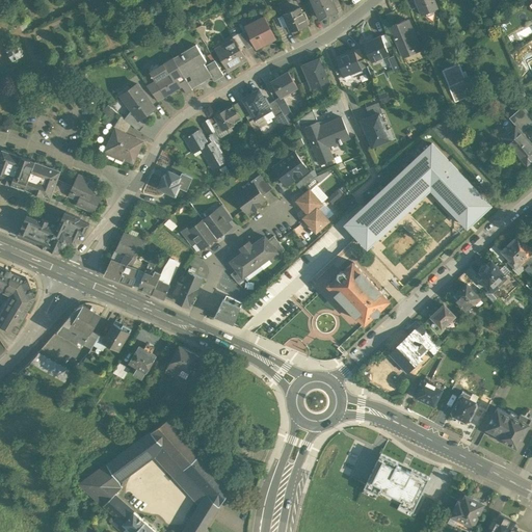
[(330,0),(310,0),(319,19),(328,15),(327,11),(335,7),(330,0)]
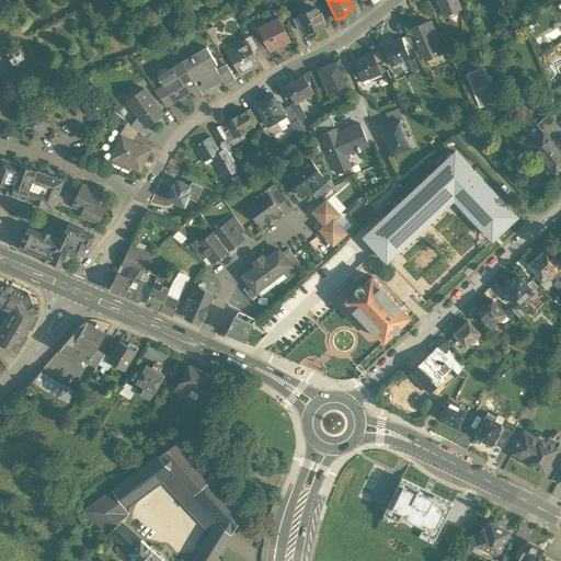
[(457,0),(437,0),(445,16),(461,10),(457,0)]
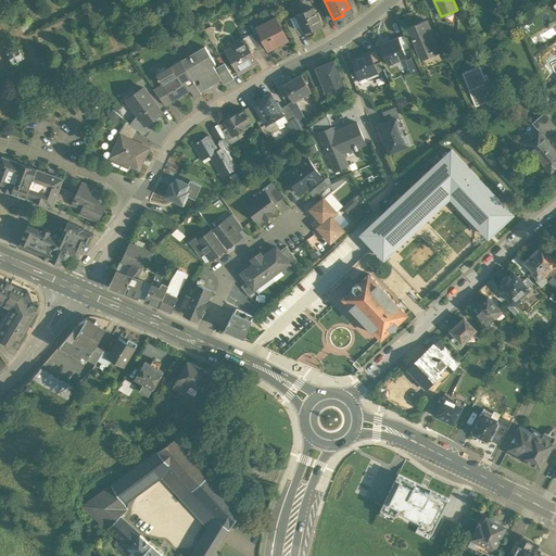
[(320,26),(313,9),(295,16),(297,17),(301,28),(304,34),(320,26)]
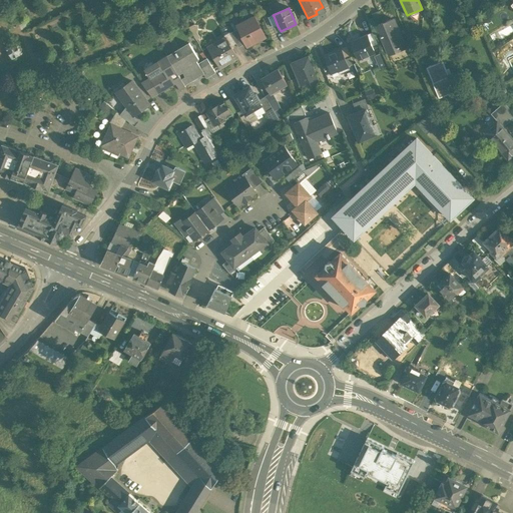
[(380,11),(371,15),(376,26),(377,26),(384,23),(380,11)]
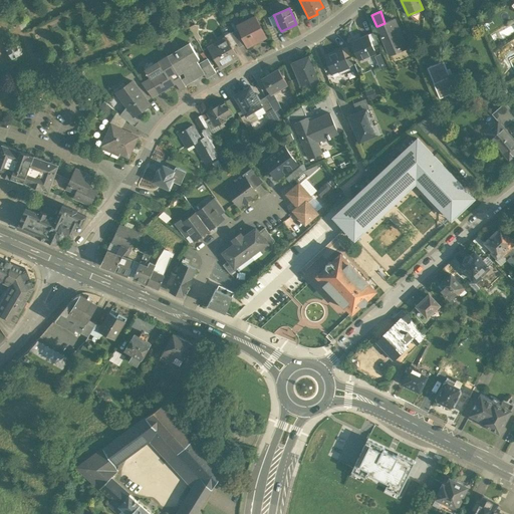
[(274,16),(268,18),(273,28),(278,26),(274,16)]
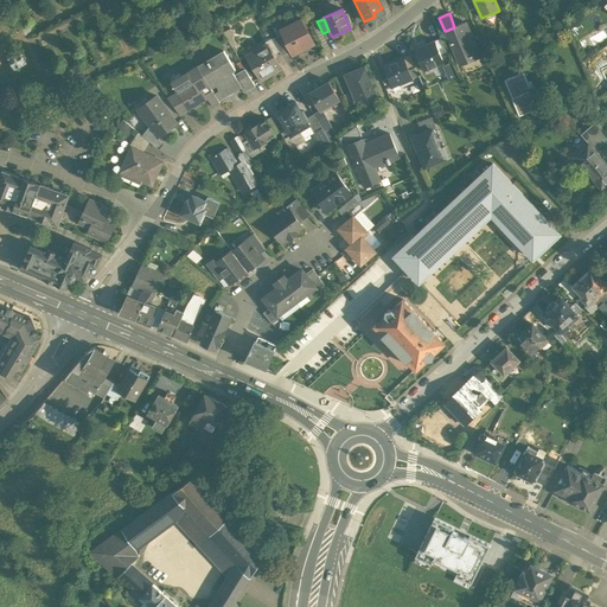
[(313,43),(301,20),(300,20),(289,26),(288,26),(291,30),(282,34),(280,31),(281,36),(287,46),(286,46),(289,53),(292,57),(306,50),(305,48),(313,43)]
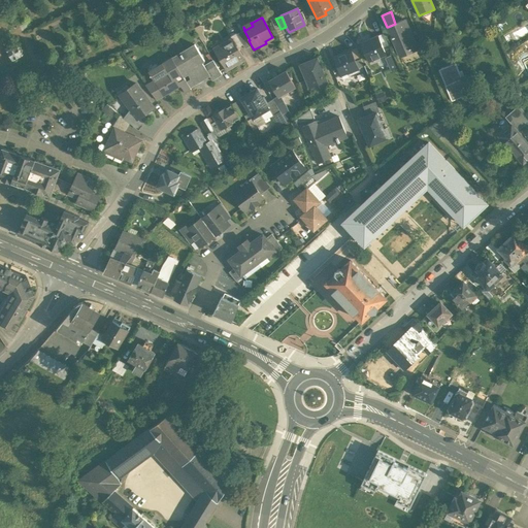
[(395,24),(388,27),(400,57),(417,50),(404,20),(395,24)]
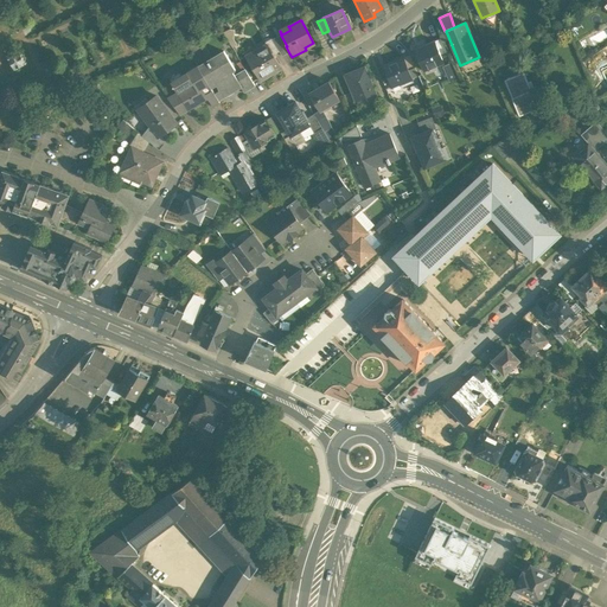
[(281,36),(272,40),(279,51),(282,57),(289,53),(286,46),(287,46),(281,36)]
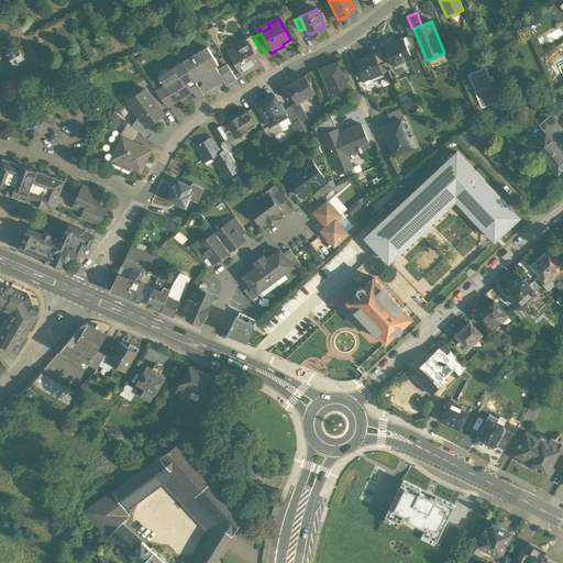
[(252,36),(245,40),(246,42),(247,42),(253,52),(258,47),(252,37),(252,36)]
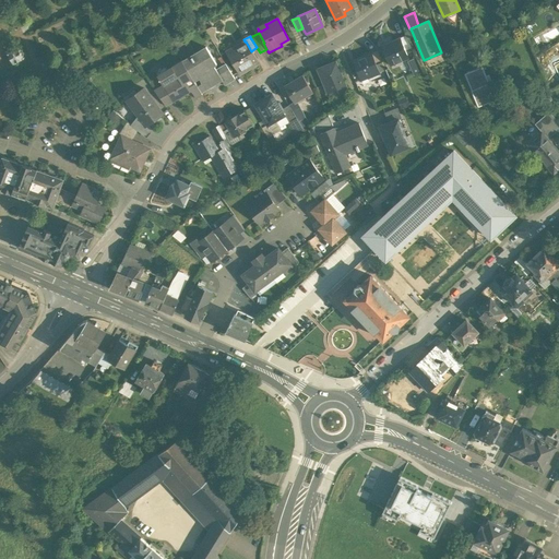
[(412,48),(406,36),(400,38),(405,51),(412,48)]
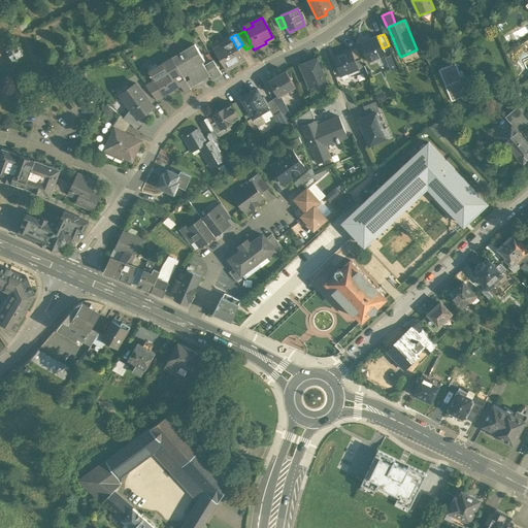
[(377,36),(361,43),(368,62),(386,55),(383,48),(377,36)]
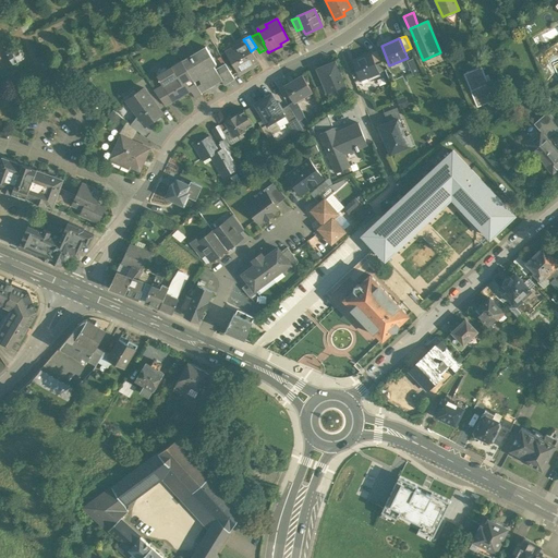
[(244,41),(233,48),(234,49),(226,55),(239,75),(245,71),(244,69),(257,62),(251,51),(245,41),(244,41)]
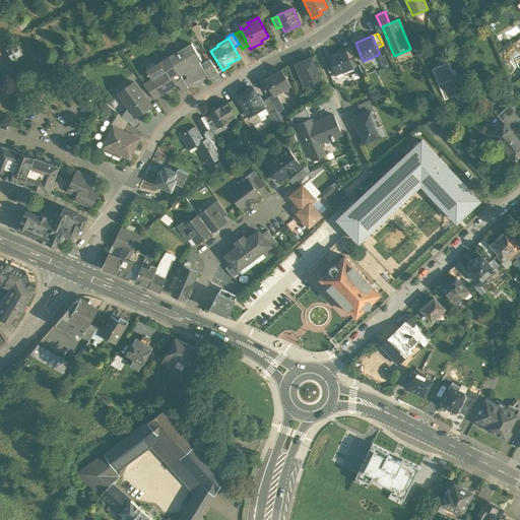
[(24,59),(15,40),(4,46),(6,50),(6,51),(11,61),(12,60),(14,64),(24,59)]
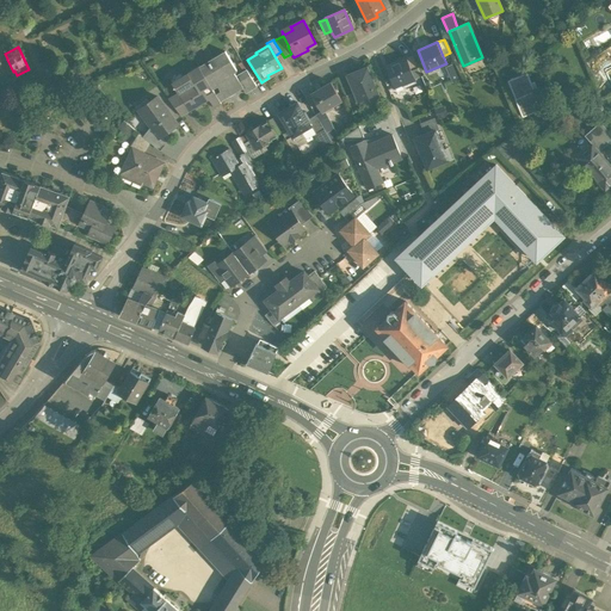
[(236,72),(224,53),(199,67),(210,86),(214,92),(220,103),(242,88),(244,88),(238,80),(234,73),(236,72)]
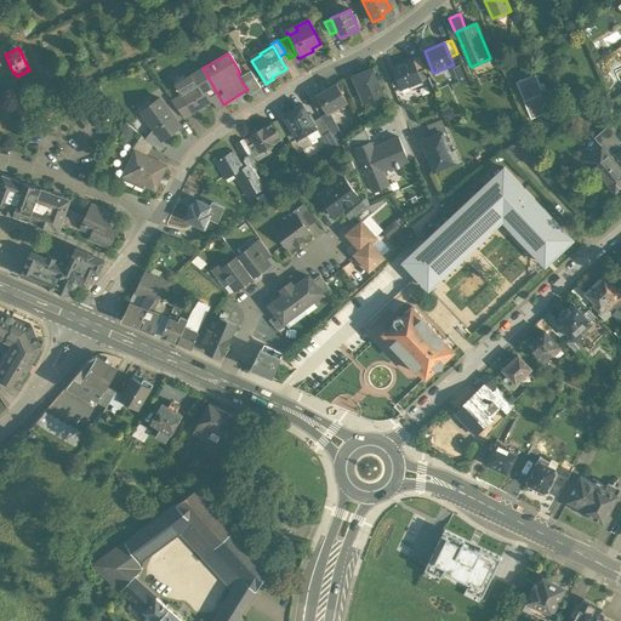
[(419,57),(412,60),(419,73),(425,70),(419,57)]
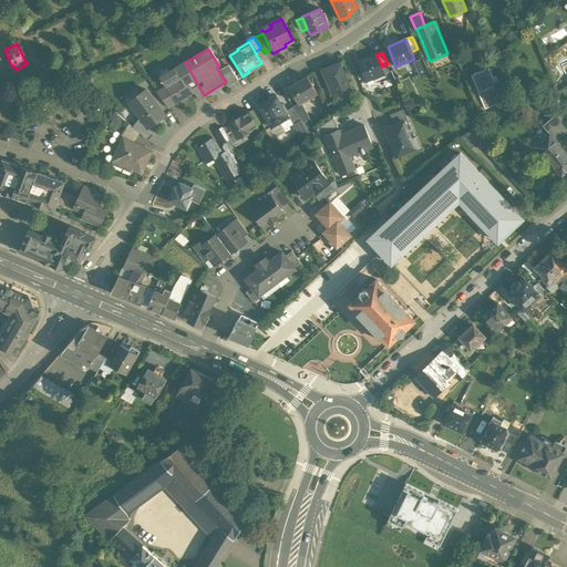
[(377,54),(369,58),(370,59),(359,63),(362,73),(360,74),(361,78),(364,76),(366,81),(372,78),(373,79),(384,74),(382,66),(377,54)]
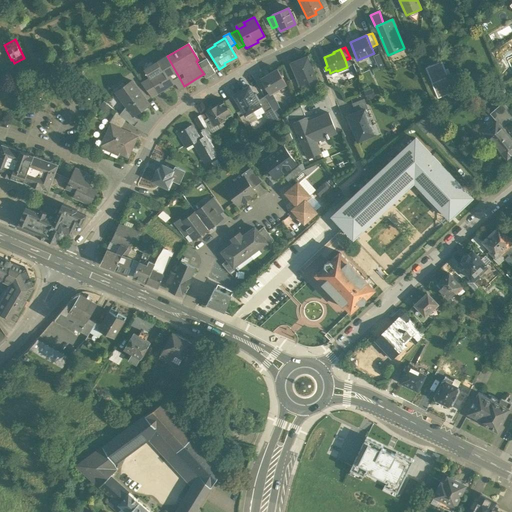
[(386,66),(381,54),(374,57),(380,69),(386,66)]
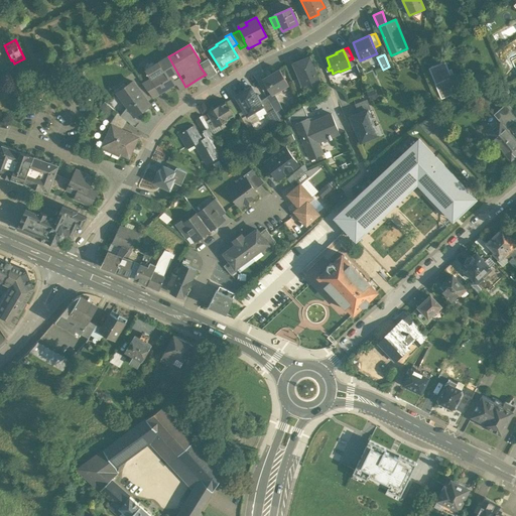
[(168,56),(145,70),(147,74),(147,75),(148,75),(150,79),(159,94),(176,84),(174,81),(175,81),(172,76),(177,73),(168,56)]
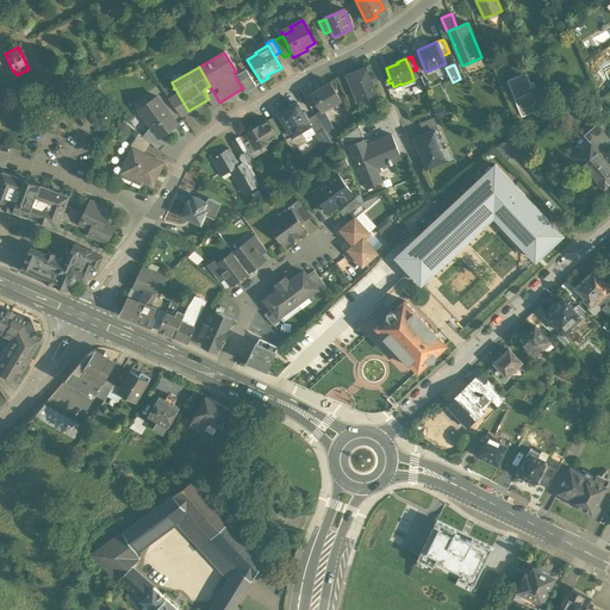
[(366,68),(347,76),(354,93),(358,103),(368,98),(371,105),(380,101),(366,68)]
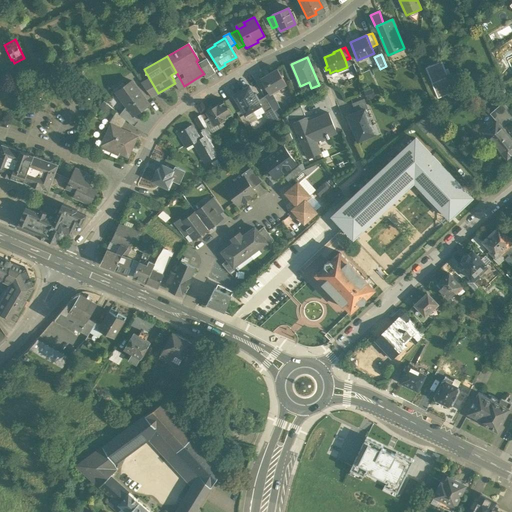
[(208,61),(199,67),(204,74),(203,74),(205,79),(215,73),(208,61)]
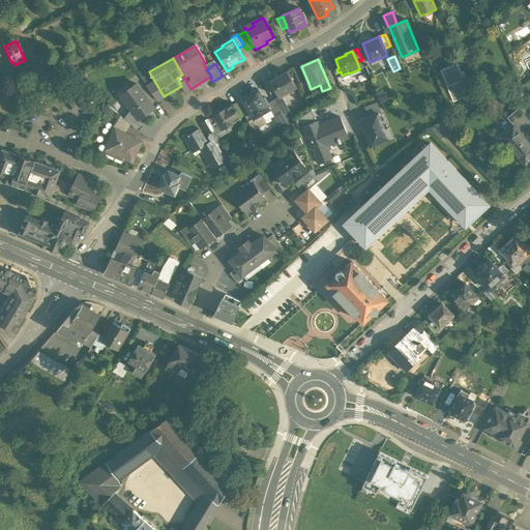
[(458,63),(443,68),(449,85),(447,85),(453,101),(471,94),(464,79),(458,63)]
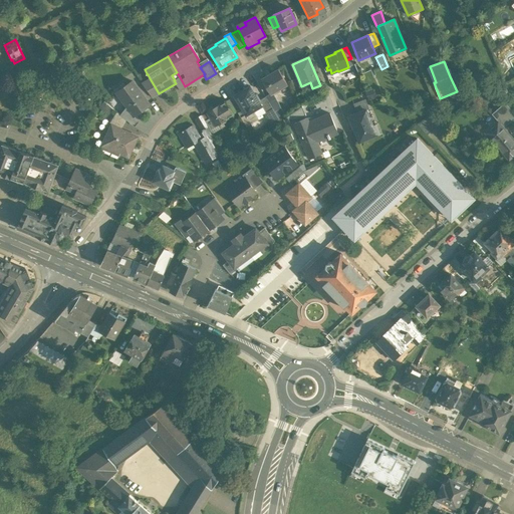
[(278,70),(262,79),(271,95),(287,85),(278,70)]
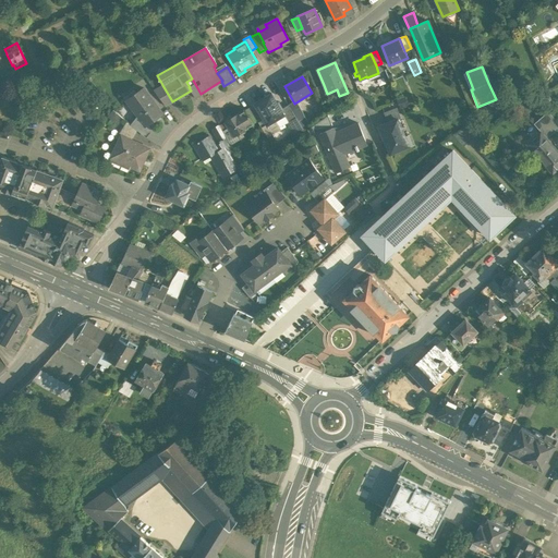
[(190,87),(189,87),(191,91),(195,99),(202,95),(201,94),(195,84),(190,87)]
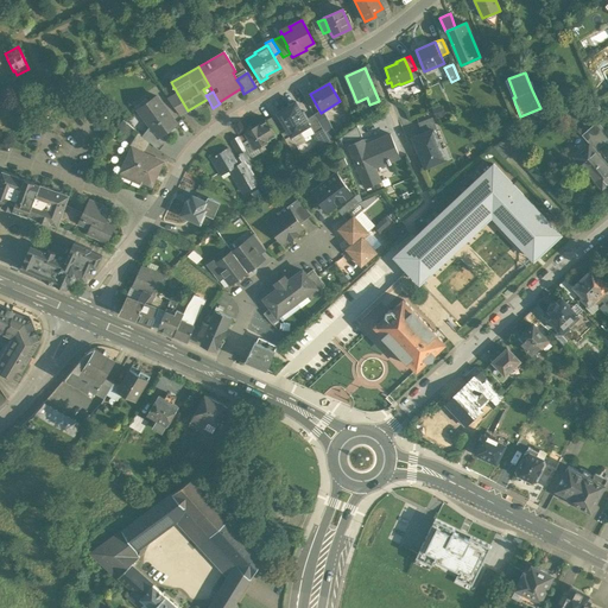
[(188,111),(177,93),(168,99),(179,115),(188,111)]
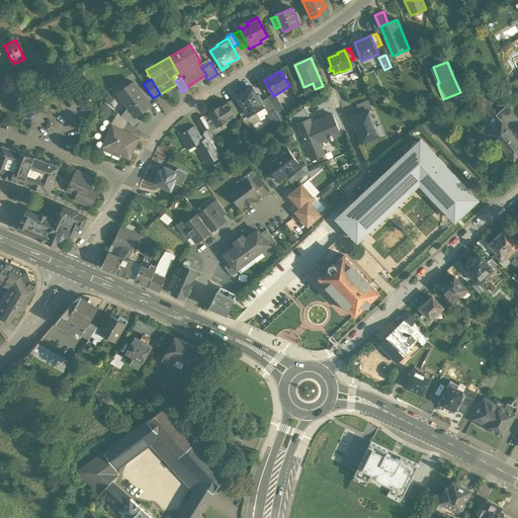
[(300,79),(292,82),(297,94),(306,90),(304,87),(300,79)]
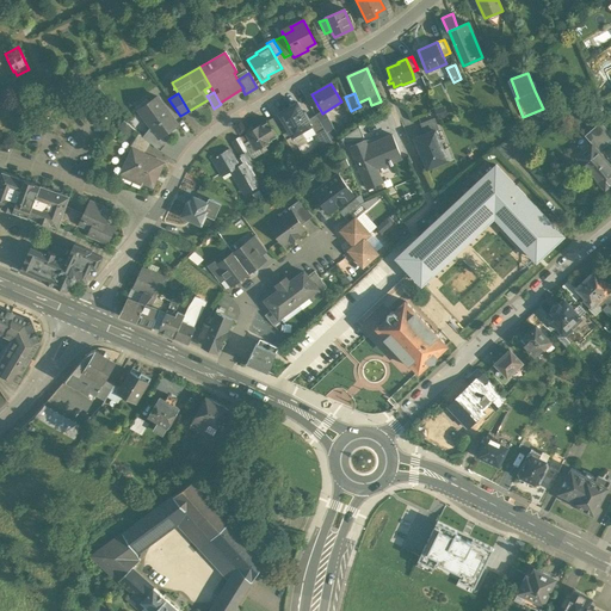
[(178,124),(158,97),(149,104),(147,99),(136,107),(152,129),(159,137),(178,124)]
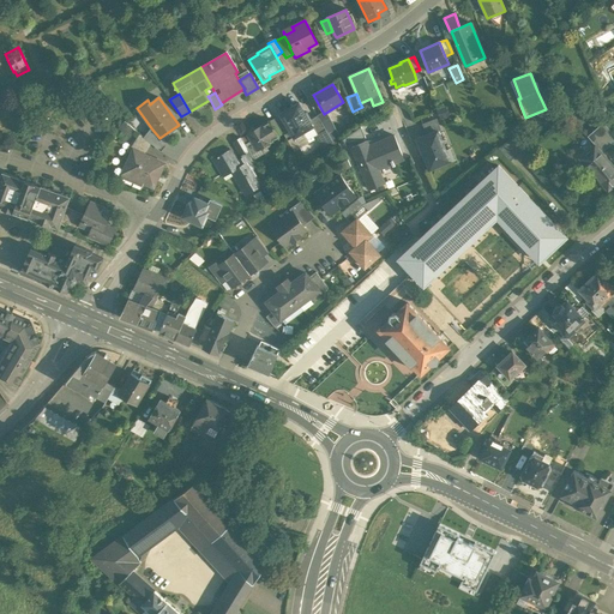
[(298,103),(280,115),(287,127),(292,136),(293,136),(294,138),(288,143),(294,152),(309,144),(304,133),(312,128),(309,124),(312,122),(306,113),(304,114),(298,103)]
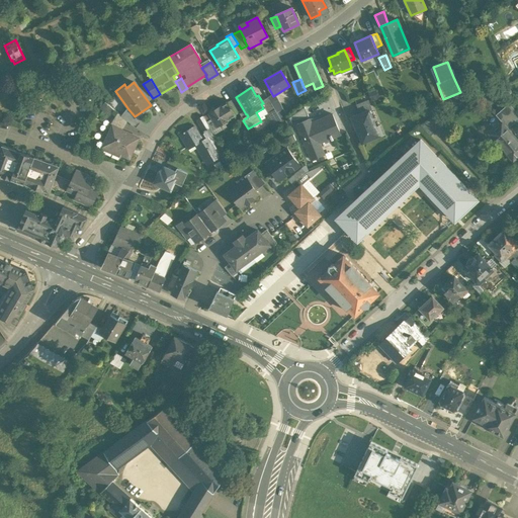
[(283,110),(277,100),(270,103),(276,114),(283,110)]
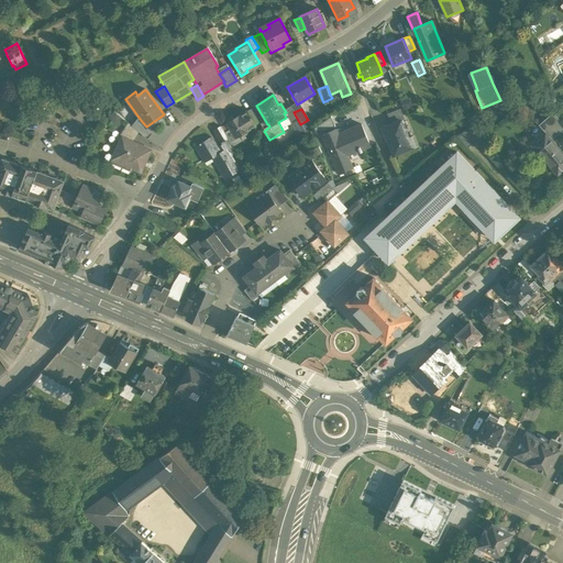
[(400,109),(387,114),(392,124),(400,120),(401,121),(405,120),(400,109)]
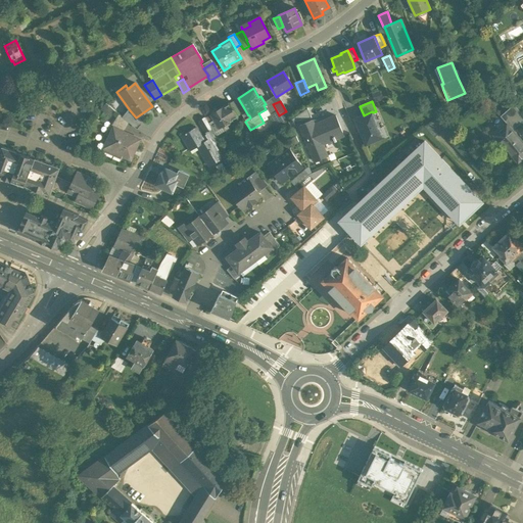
[(223,107),(210,114),(220,129),(232,122),(231,121),(241,114),(239,111),(234,102),(224,108),(223,107)]
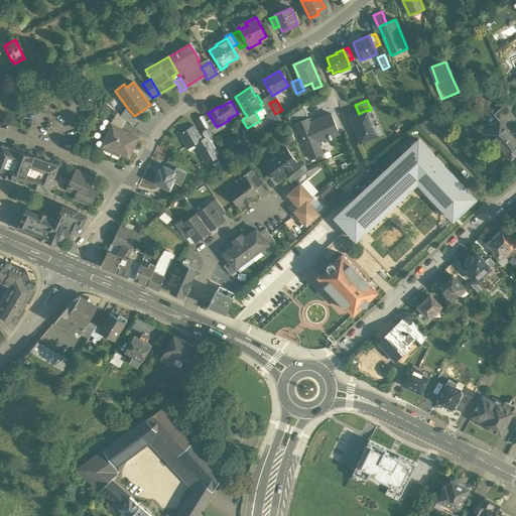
[(245,114),(241,107),(236,110),(238,113),(242,120),(247,116),(246,114),(245,114)]
